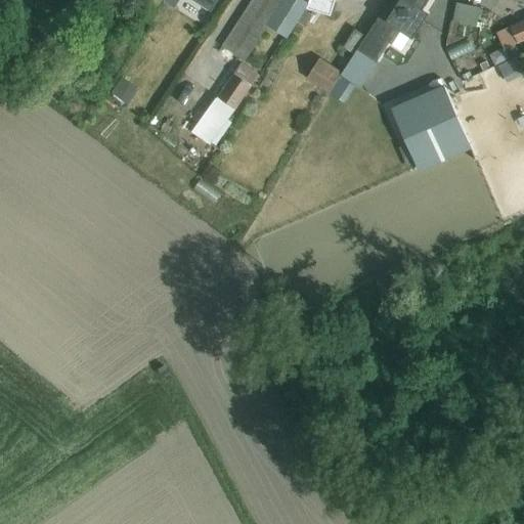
[(164,2),(165,1),(164,0),(134,0),(131,7),(151,20),(164,2)]
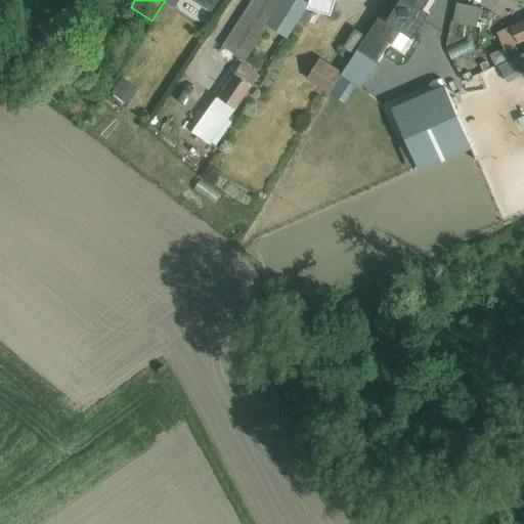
[(165,0),(165,1),(164,2),(175,9),(180,0),(165,0)]
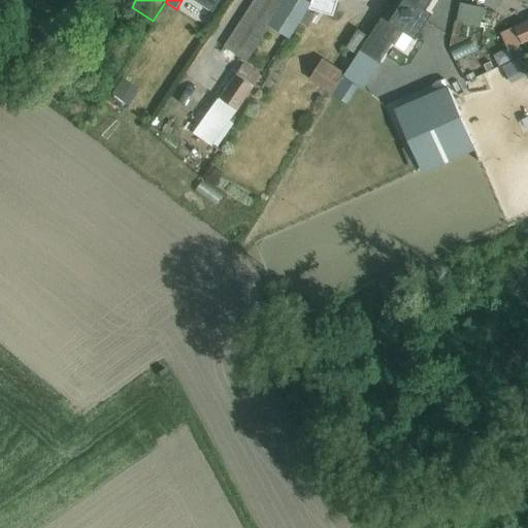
[(197,0),(212,9),(219,0),(197,0)]
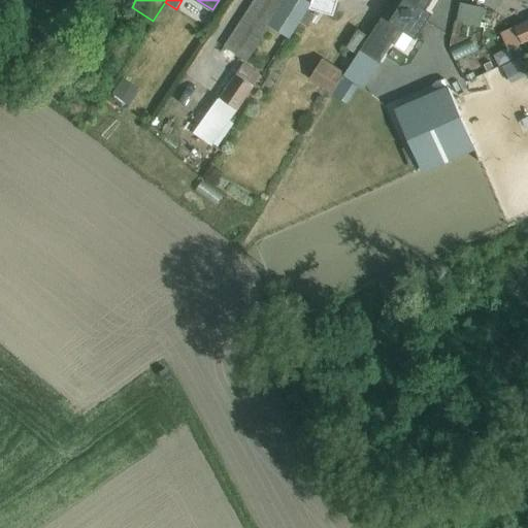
[(305,0),(255,0),(225,46),(248,62),(271,27),(289,39),(300,22),(310,3),(309,3),(305,0)]
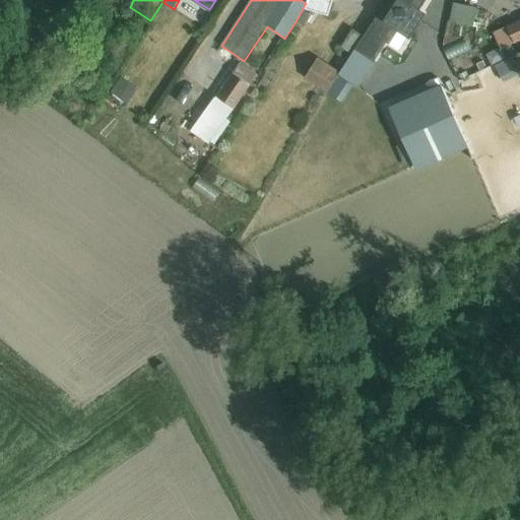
[(308,0),(306,3),(296,21),(303,26),(312,11),(328,15),(332,0),(308,0)]
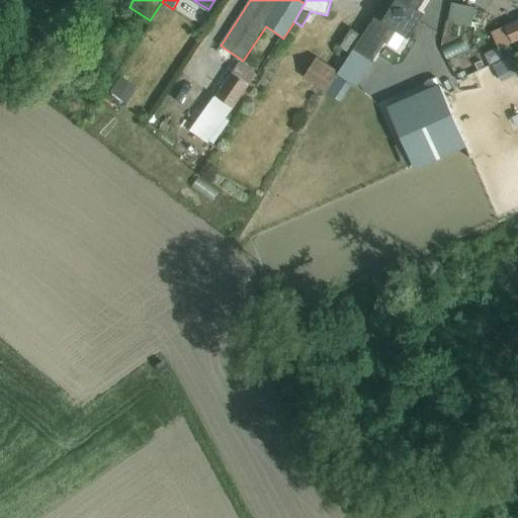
[(339,72),(338,74),(357,87),(373,62),(394,28),(409,38),(425,13),(419,9),(425,0),(396,0),(394,4),(386,0),(385,0),(362,36),(351,54),(339,72)]
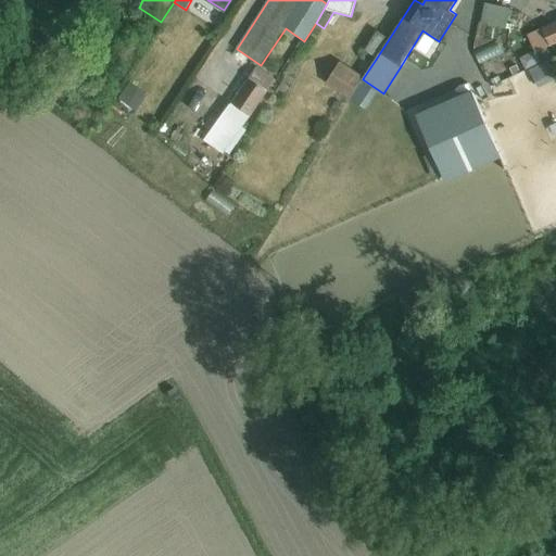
[(506,28),(509,9),(485,3),(481,23),(506,28)]
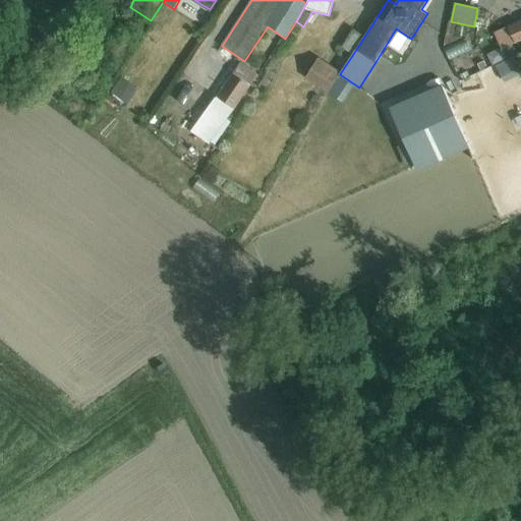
[(520,20),(508,27),(516,45),(520,42),(520,20)]
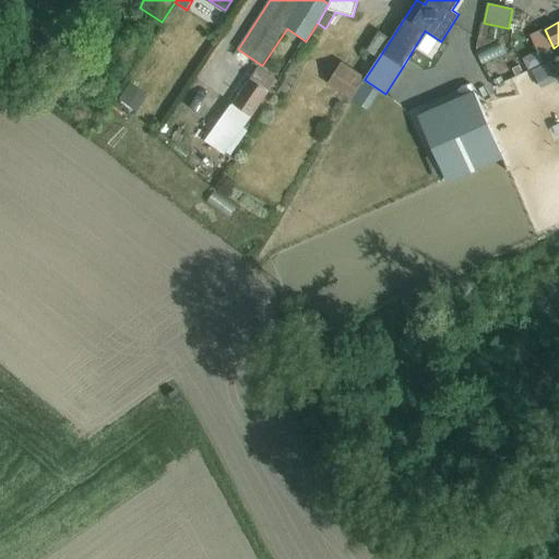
[(379,58),(391,39),(380,32),(367,50),(379,58)]
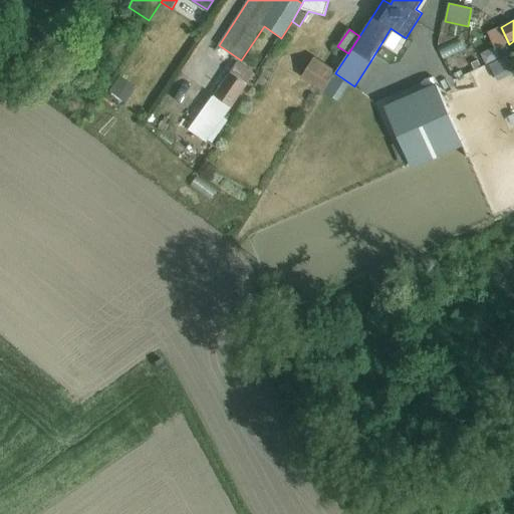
[(488,60),(505,56),(502,45),(485,49),(488,60)]
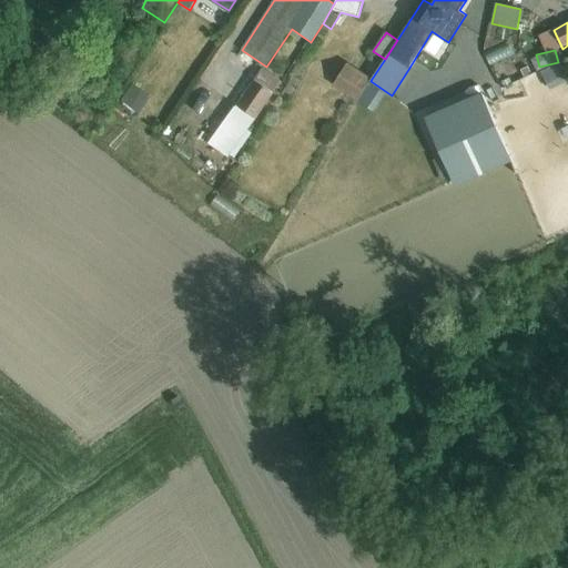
[(34,78),(41,64),(24,57),(18,71),(34,78)]
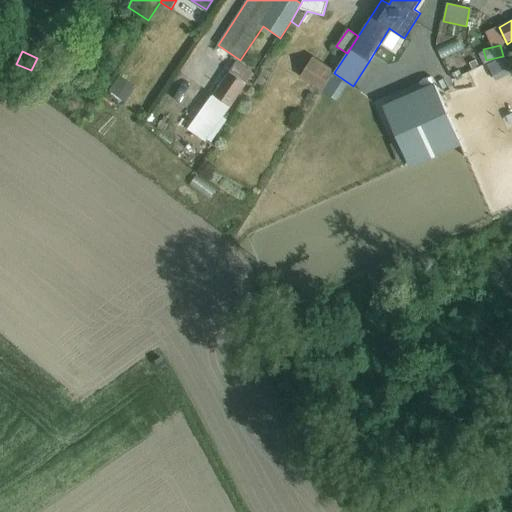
[(300,77),(323,91),(334,73),(335,71),(313,56),(300,77)]
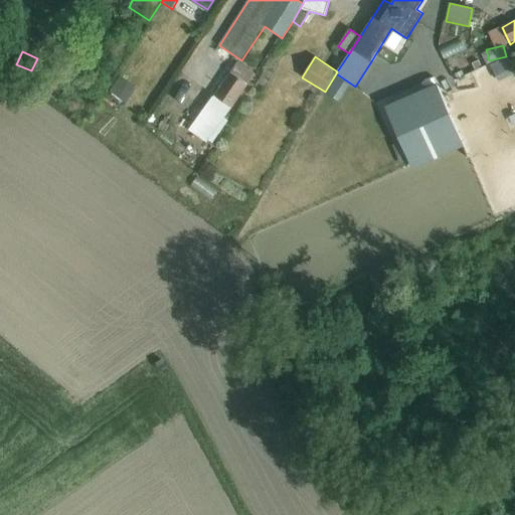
[(207,143),(254,73),(237,61),(214,96),(214,95),(189,130),(207,143)]
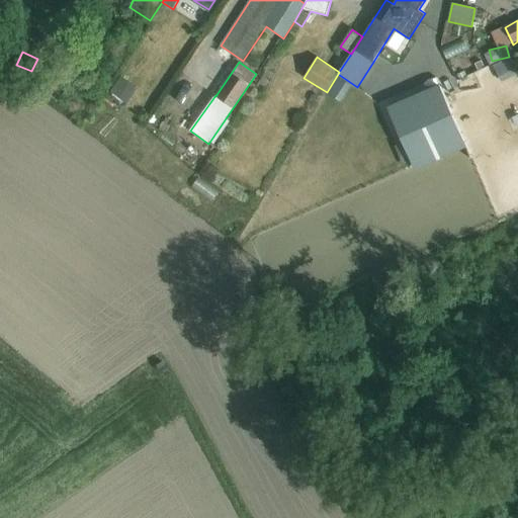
[(138,89),(119,77),(108,92),(126,105),(138,89)]
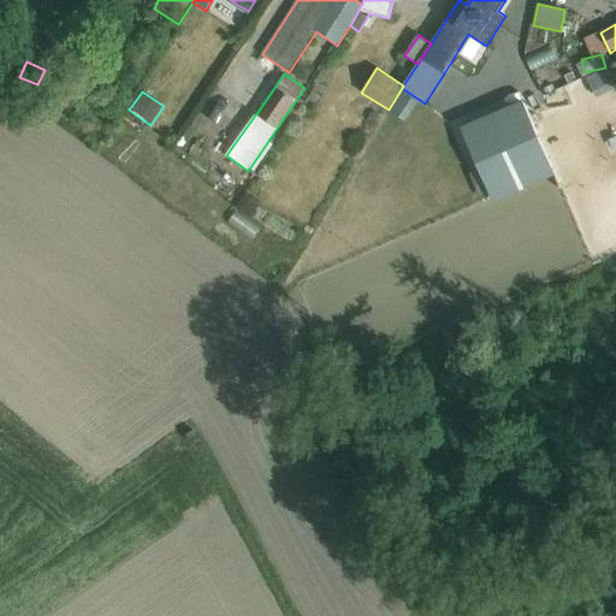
[(525,101),(461,129),(479,169),(469,173),(481,200),(491,195),(495,203),(557,176),(525,101)]
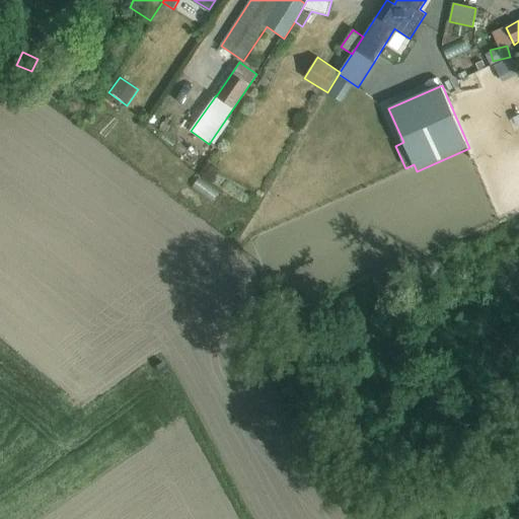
[(216,202),(226,190),(204,172),(195,186),(216,202)]
